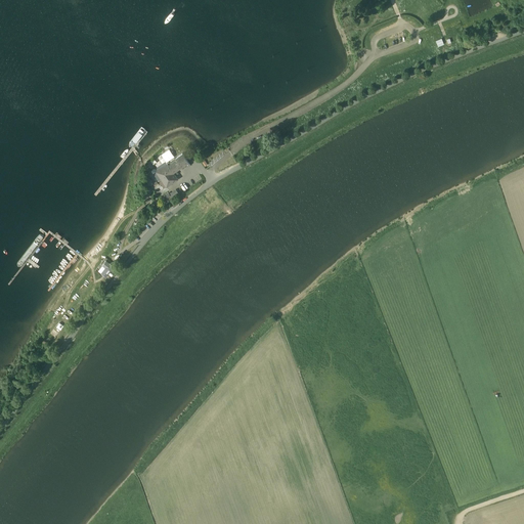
[(455,45),(460,44),(454,32),(450,33),(455,45)]
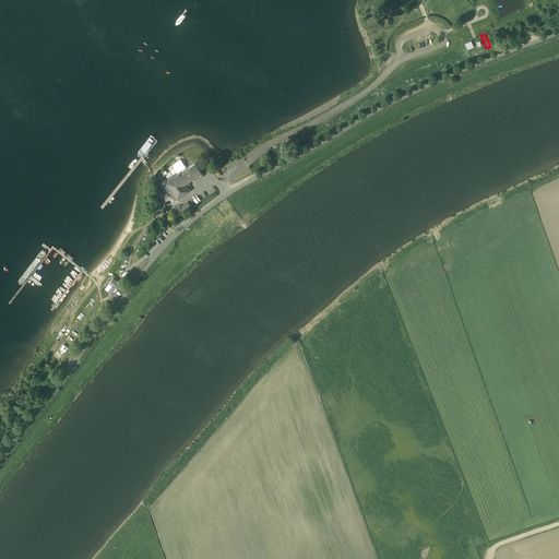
[(465,42),(467,48),(474,46),(472,39),(465,42)]
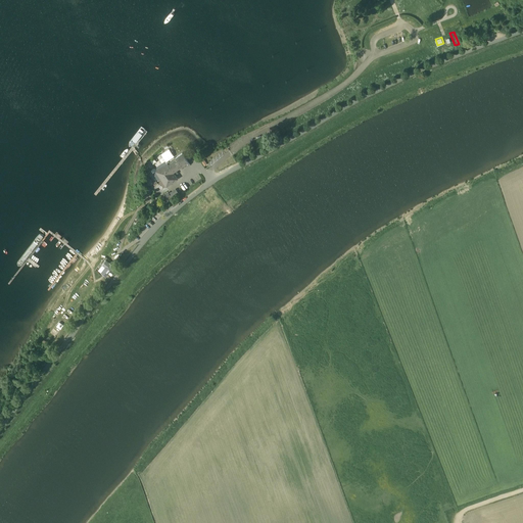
[(190,164),(182,152),(167,162),(164,160),(167,159),(160,151),(153,156),(158,164),(156,167),(154,168),(152,168),(151,170),(151,172),(156,180),(152,183),(154,185),(157,183),(158,184),(160,183),(162,188),(177,178),(175,176),(183,171),(182,168),(185,165),(188,165),(190,164)]
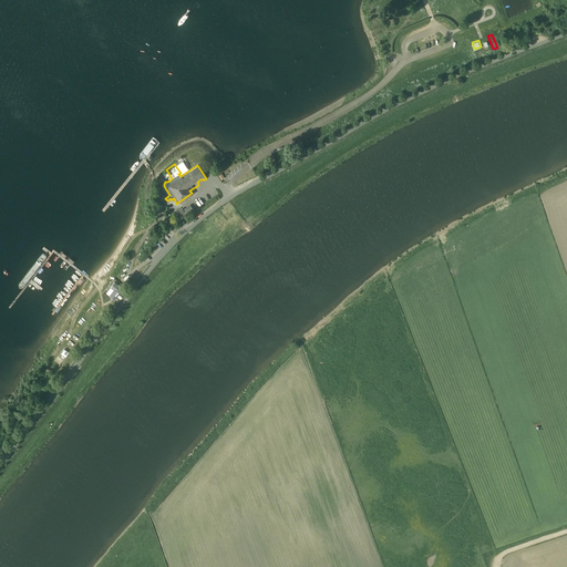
[(184,209),(183,208),(177,212),(181,218),(194,210),(191,205),(184,209)]
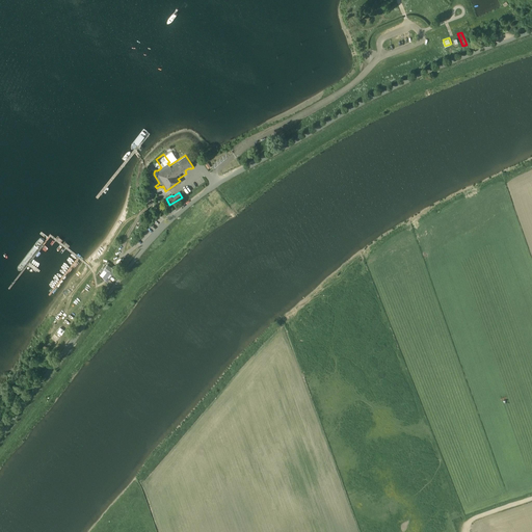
[(41,238),(40,238),(18,266),(18,267),(18,268),(18,269),(19,270),(20,270),(21,270),(22,269),(23,269),(44,241),(44,240),(44,239),(43,238),(42,238),(41,238)]
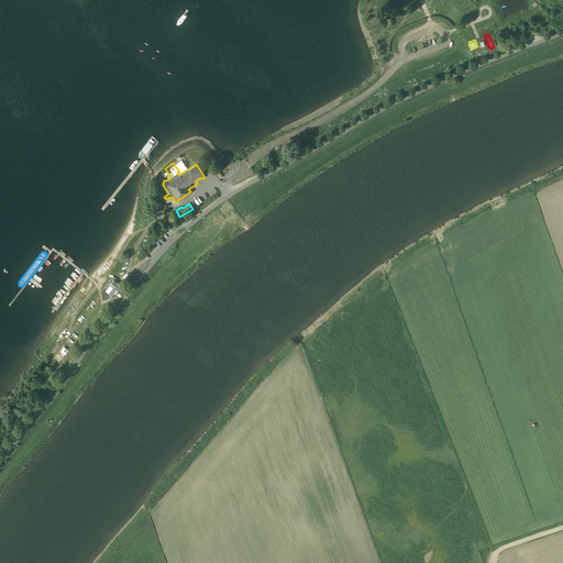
[(113,297),(122,285),(118,282),(113,278),(109,284),(112,287),(108,293),(113,297)]
